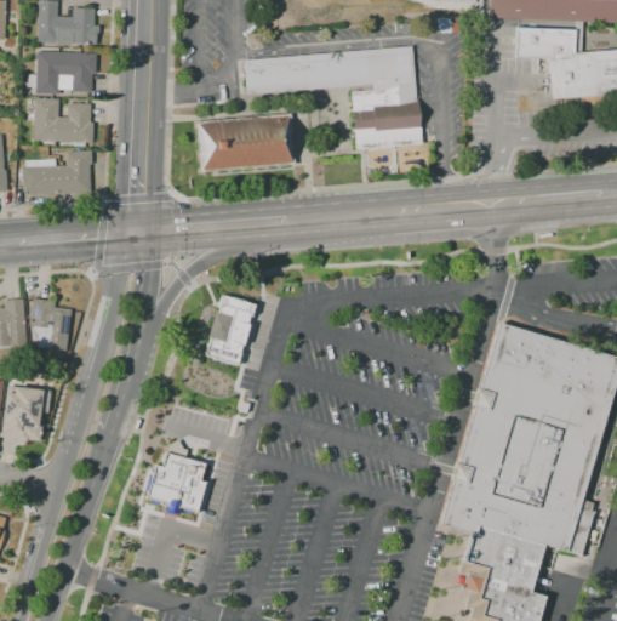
[(616,98),(580,102),(578,97),(553,100),(549,60),(518,58),(518,27),(577,29),(577,22),(490,17),(476,16),(476,3),(438,1),(438,0),(616,0),(616,98)]
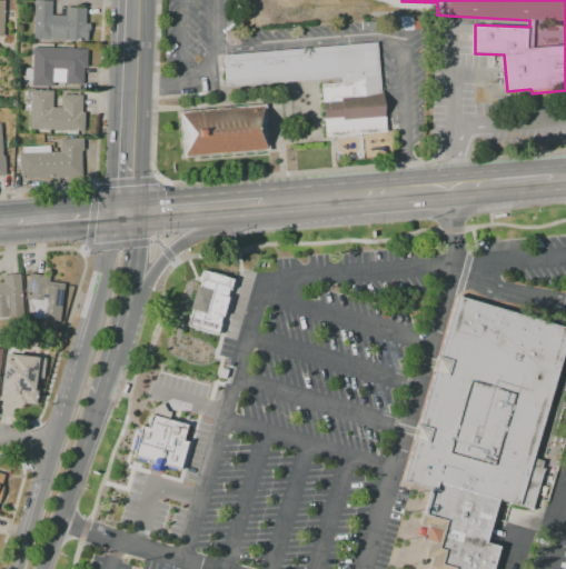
[(89,41),(36,40),(37,1),(55,2),(53,16),(68,17),(68,8),(88,9),(88,25),(92,25),(92,33),(90,32),(89,41)]
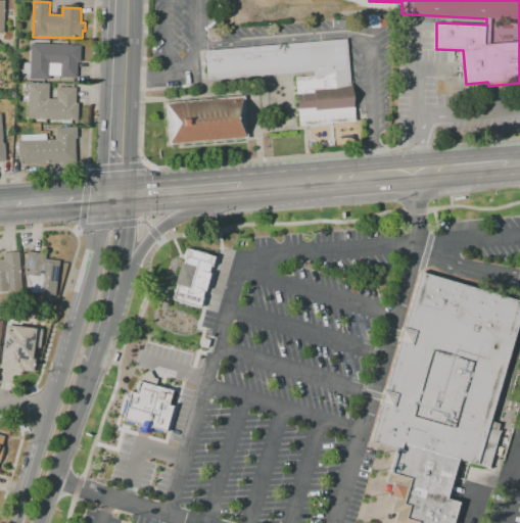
[(386,17),(403,15),(404,28),(387,30),(386,17)]
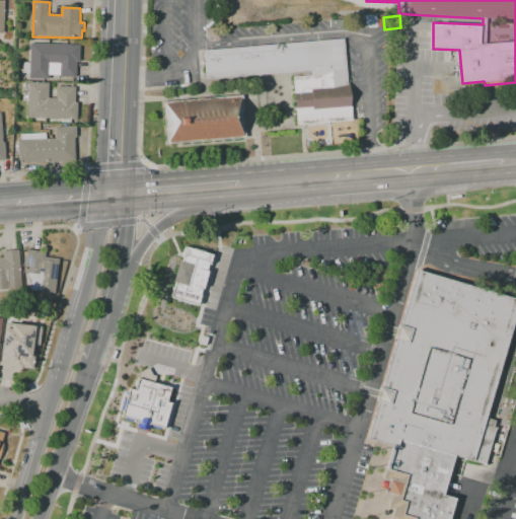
[(205,50),(346,38),(353,122),(298,126),(294,77),(312,75),(311,69),(207,78),(205,50)]
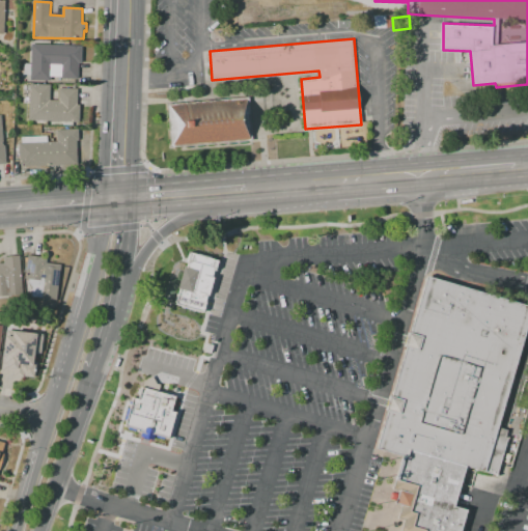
[(79,79),(60,79),(60,77),(52,77),(51,81),(31,80),(32,44),(83,47),(82,63),(80,63),(79,79)]
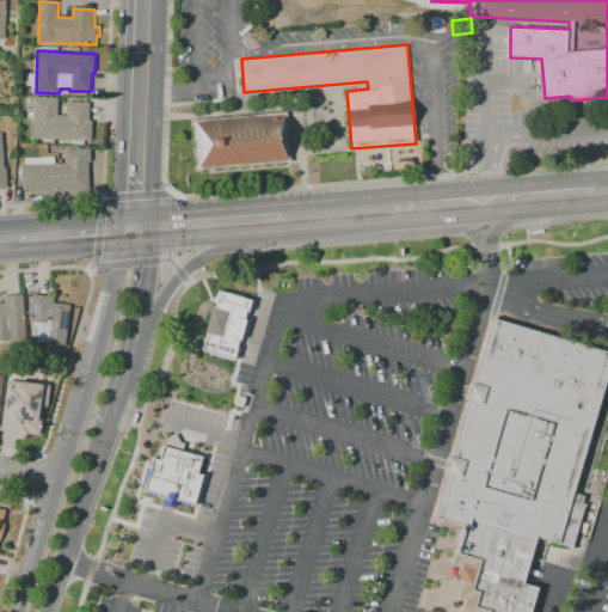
[(92,141),(35,139),(36,98),(60,98),(59,116),(68,116),(69,103),(91,103),(90,122),(93,122),(92,141)]
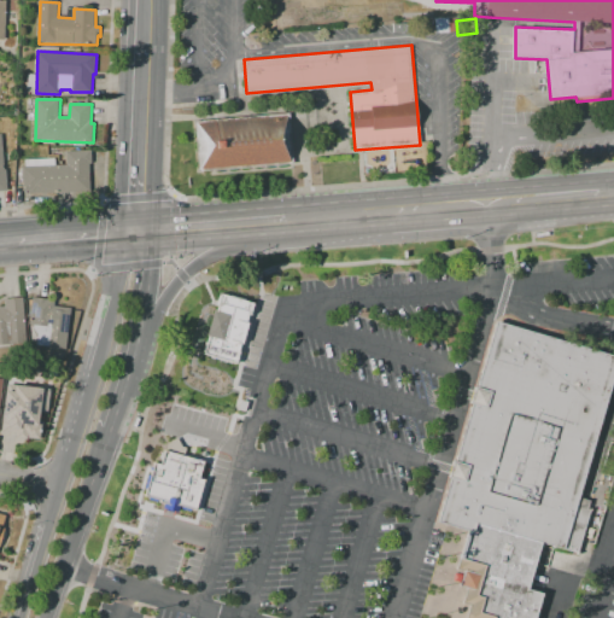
[(196,122),(291,114),(296,164),(200,172),(196,122)]
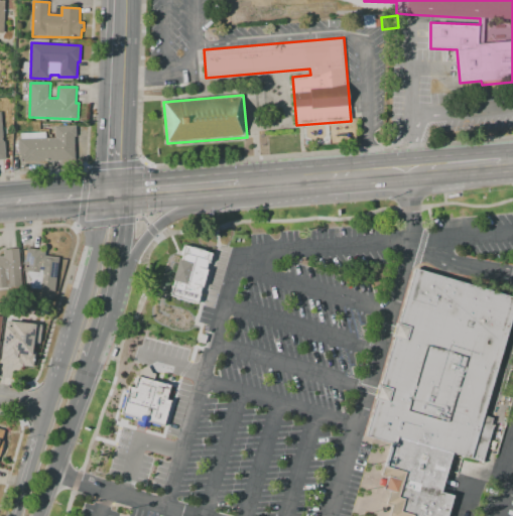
[(77,160),(25,162),(25,159),(20,159),(19,139),(56,138),(56,126),(78,126),(78,137),(76,137),(77,160)]
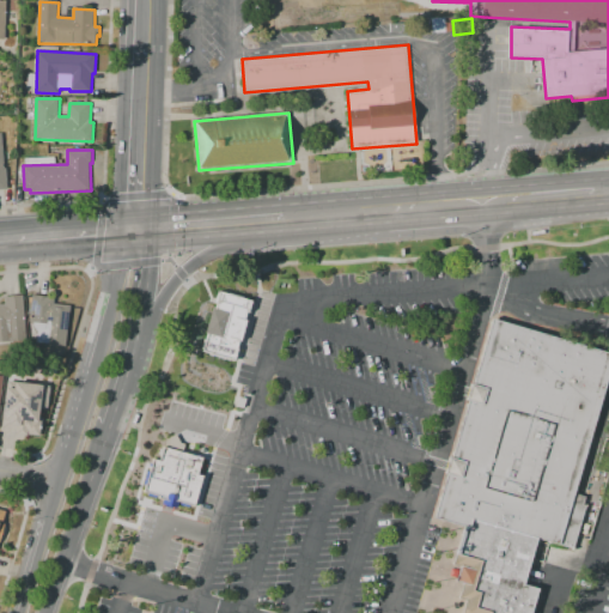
[(220,292),(253,303),(235,362),(201,351),(220,292)]
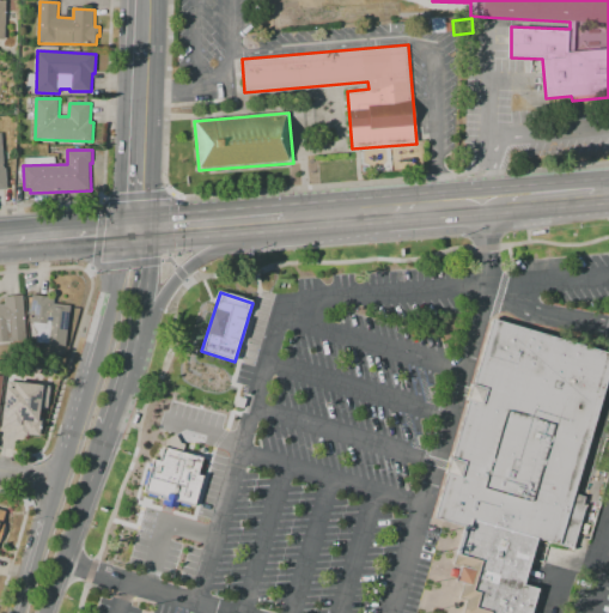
[(36,326),(36,322),(31,321),(34,295),(56,297),(56,304),(72,305),(67,347),(47,345),(47,344),(38,343),(40,332),(36,326)]
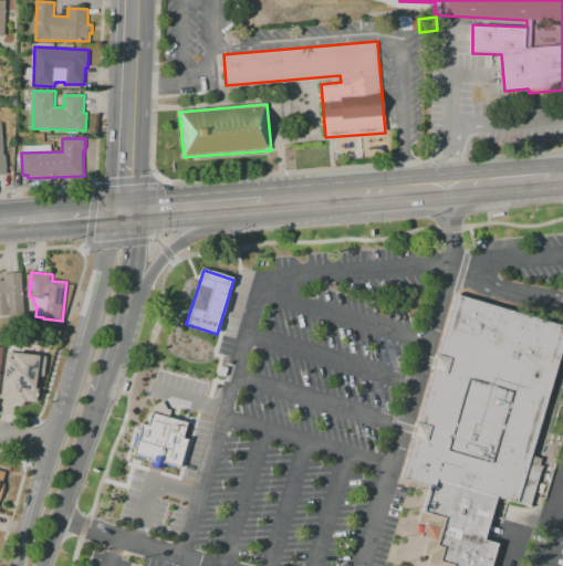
[(0,315),(0,281),(7,281),(7,276),(6,276),(6,274),(23,273),(27,314),(0,315)]
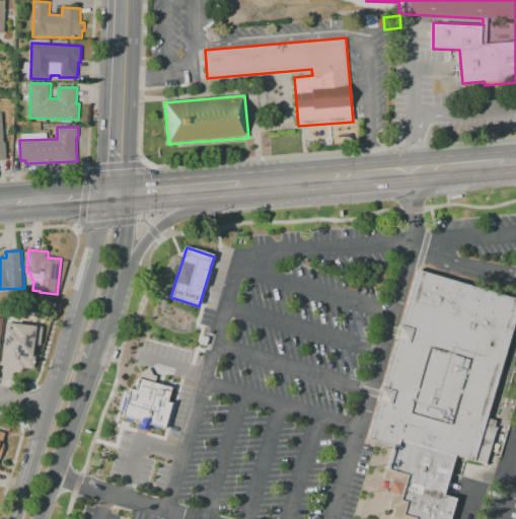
[(395,446),(370,439),(381,401),(379,401),(383,387),(385,388),(399,339),(397,339),(401,324),(403,325),(419,271),(515,299),(515,322),(488,418),(498,421),(497,428),(499,429),(488,466),(456,457),(401,441),(399,447),(395,446)]
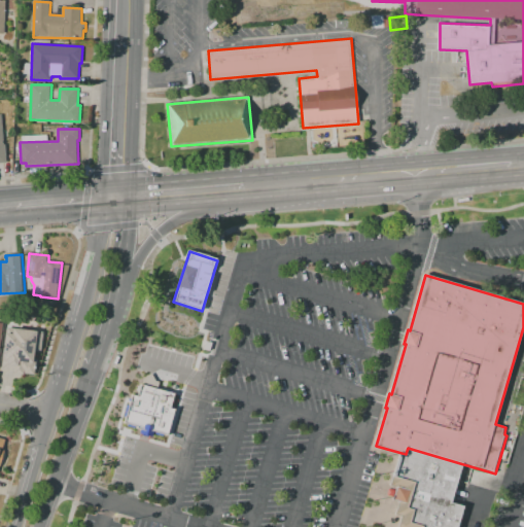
[(19,371),(3,369),(6,345),(7,345),(9,331),(20,332),(20,331),(21,324),(36,326),(35,334),(38,335),(34,366),(20,364),(19,371)]
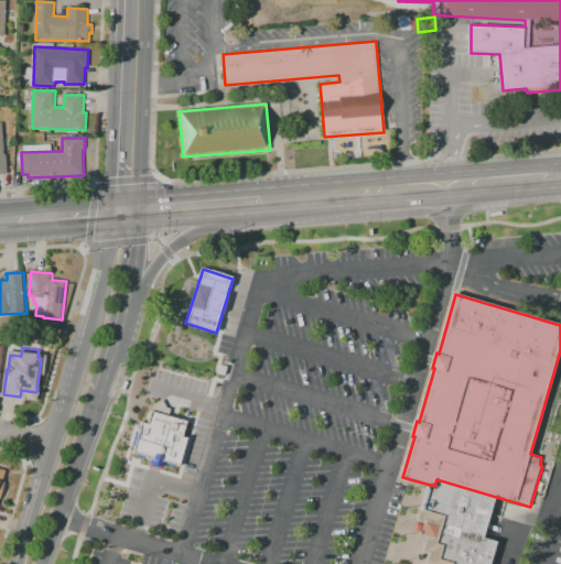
[(150,412),(152,412),(154,405),(163,401),(166,409),(171,410),(169,416),(186,422),(182,436),(187,438),(180,466),(133,453),(141,423),(147,424),(150,412)]
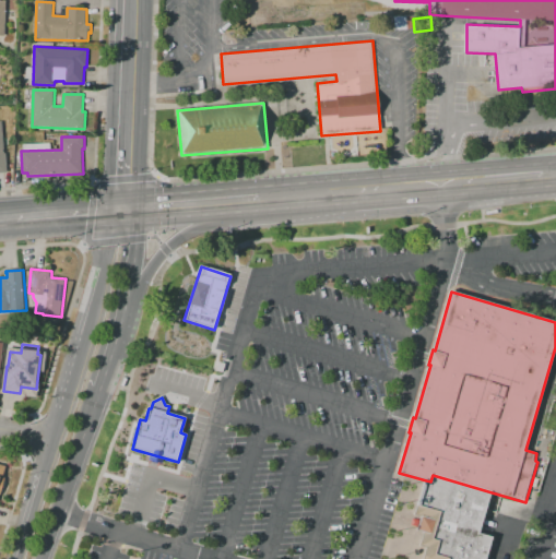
[(492,492),(480,534),(493,537),(486,558),(424,558),(428,547),(421,546),(425,532),(418,531),(423,516),(416,514),(418,506),(426,480),(430,482),(433,475),(492,492)]
